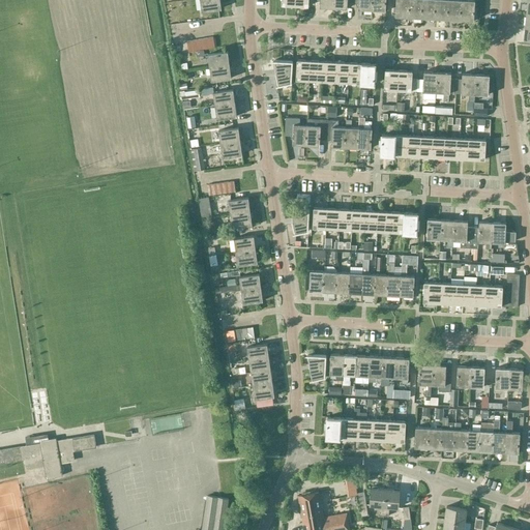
[(222,9),(219,0),(199,0),(201,11),(202,11),(203,18),(215,17),(215,9),(222,9)]
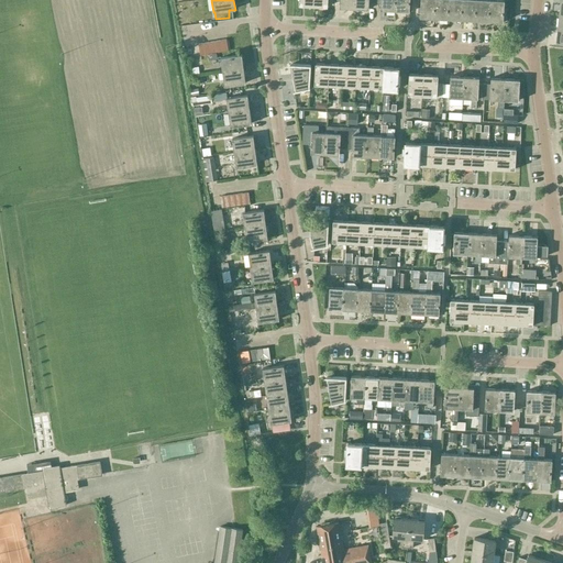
[(374,0),(375,2),(381,2),(381,9),(395,10),(395,0),(374,0)]
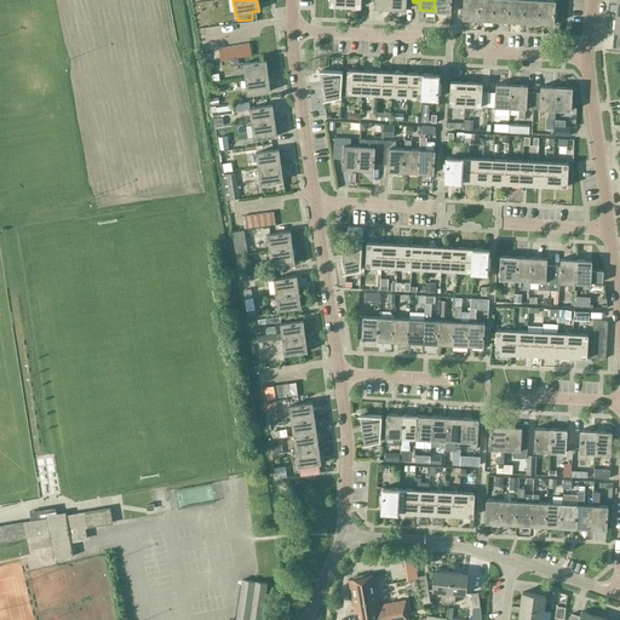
[(451,0),(435,0),(435,11),(451,12),(451,0)]
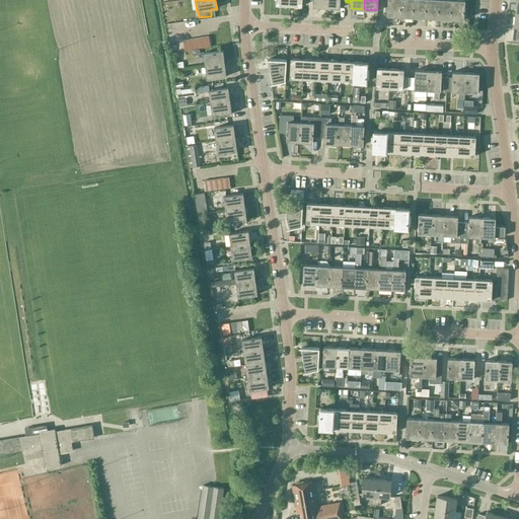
[(387,0),(387,15),(400,16),(400,0),(387,0)]
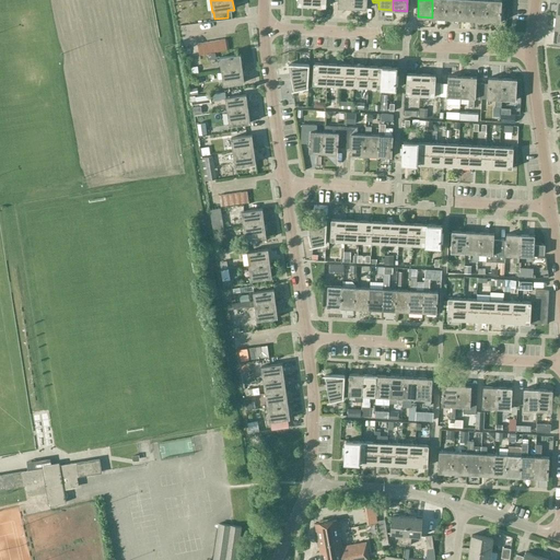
[(432,0),(432,18),(445,19),(445,0),(432,0)]
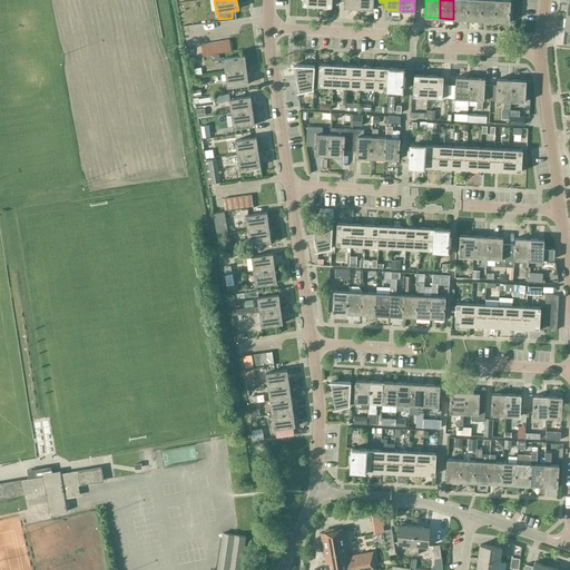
[(453,0),(453,19),(467,19),(468,0),(453,0)]
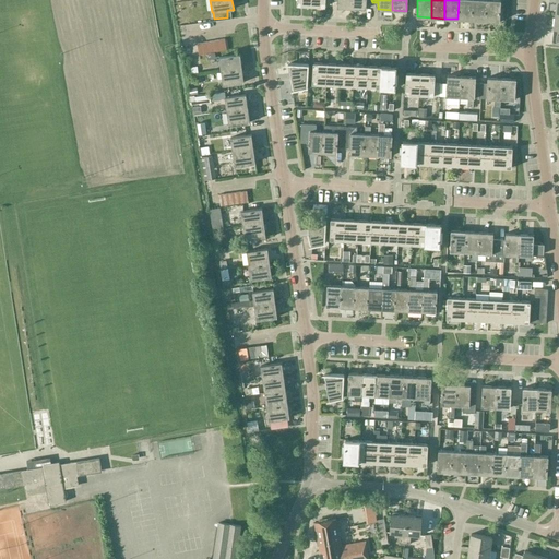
[(459,0),(458,19),(472,20),(472,0),(459,0)]
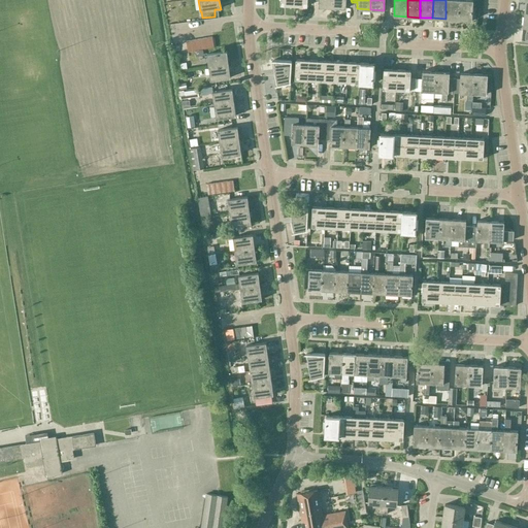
[(446,0),(446,19),(458,20),(459,0),(446,0)]
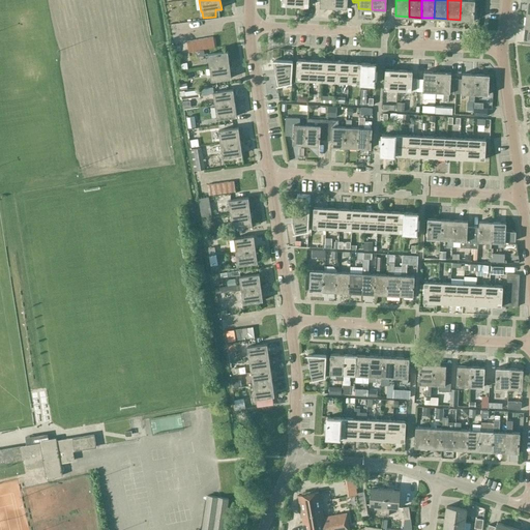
[(461,0),(460,20),(473,20),(474,0),(472,0),(461,0)]
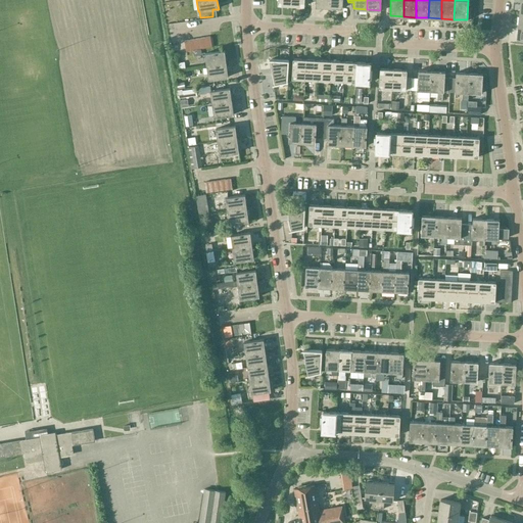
[(174,22),(172,8),(163,9),(167,24),(174,22)]
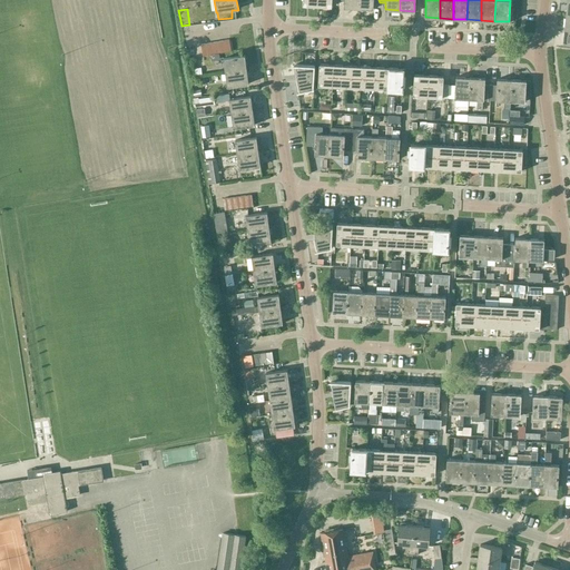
[(223,58),(225,72),(246,69),(244,55),(223,58)]
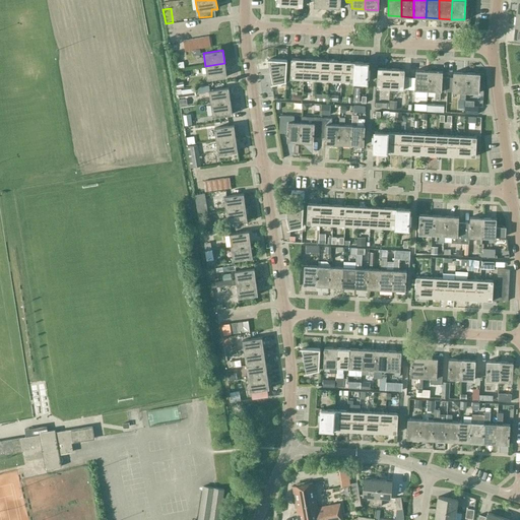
[(290,78),(303,78),(304,59),(291,58),(290,78)]
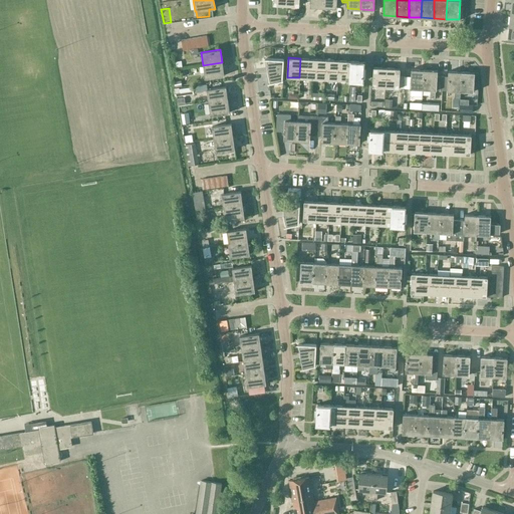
[(267,70),(283,71),(283,59),(266,58),(266,59),(267,70)]
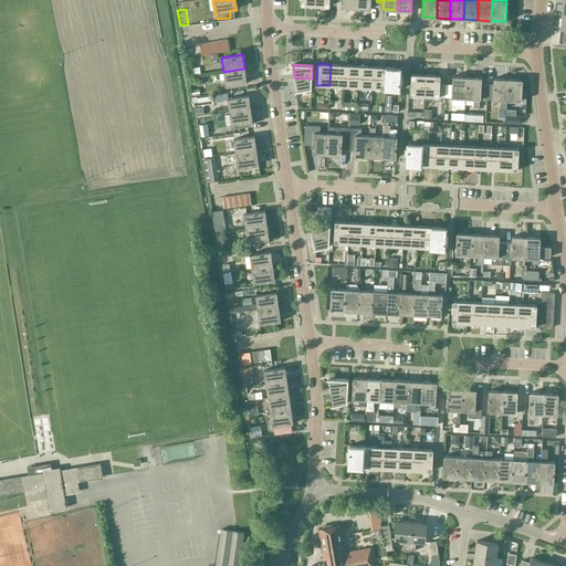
[(329,85),(344,86),(345,65),(331,64),(329,85)]
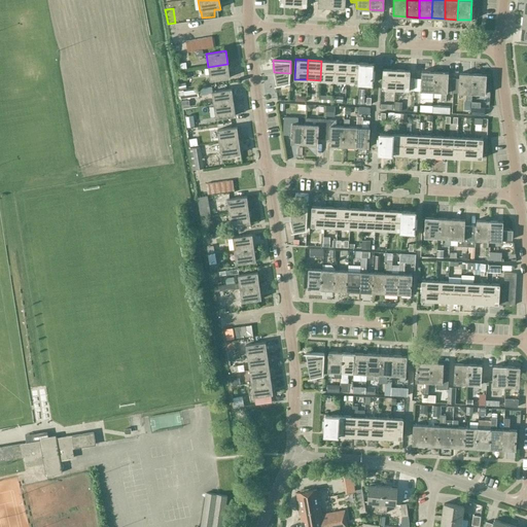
[(320,80),(332,81),(334,61),(321,61),(320,80)]
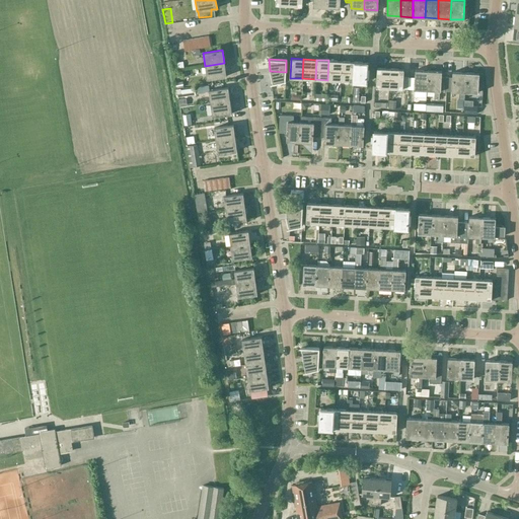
[(327,80),(341,80),(342,61),(328,60),(327,80)]
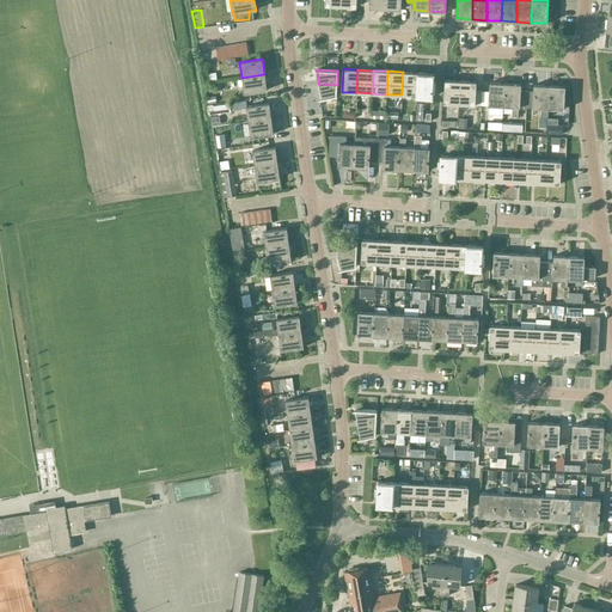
[(402,95),(416,96),(417,73),(403,72),(402,95)]
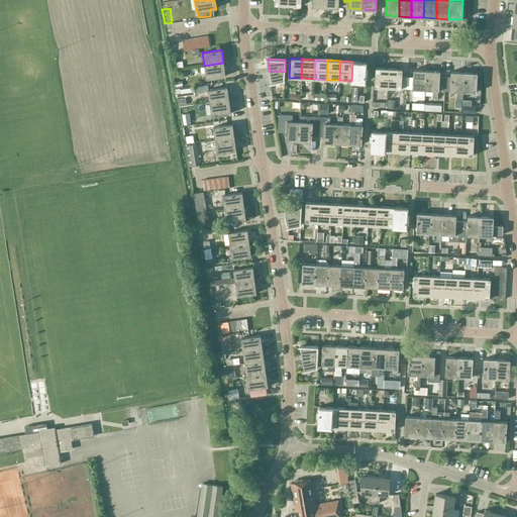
[(352,62),(351,81),(365,81),(366,62),(352,62)]
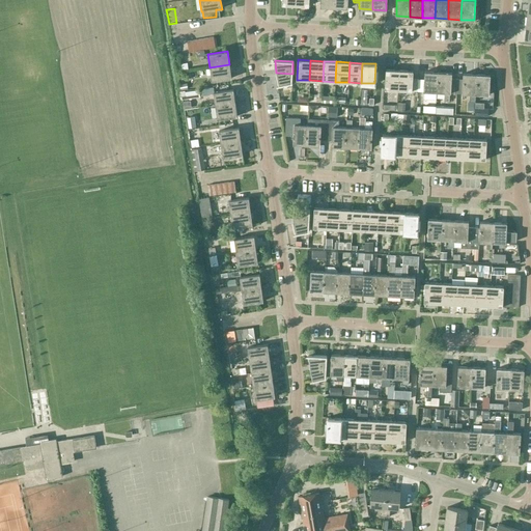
[(229,64),(210,67),(212,80),(231,77),(229,64)]
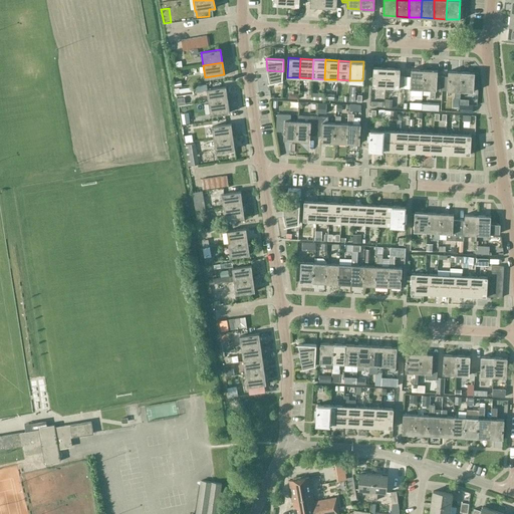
[(400,68),(373,67),(372,86),(399,88),(399,87),(405,88),(405,75),(399,75),(400,68)]
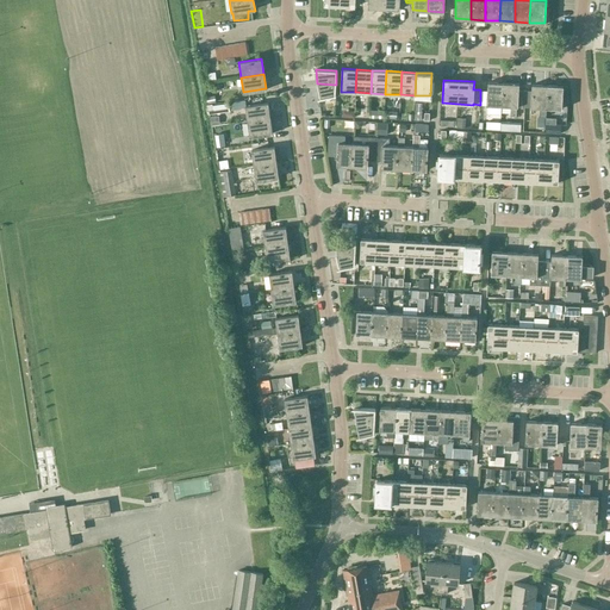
[(502,106),(503,83),(487,82),(486,105),(502,106)]
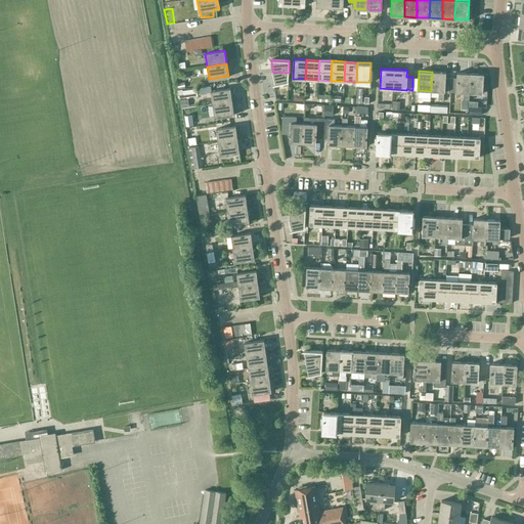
[(288,82),(289,73),(272,72),(275,85),(288,82)]
